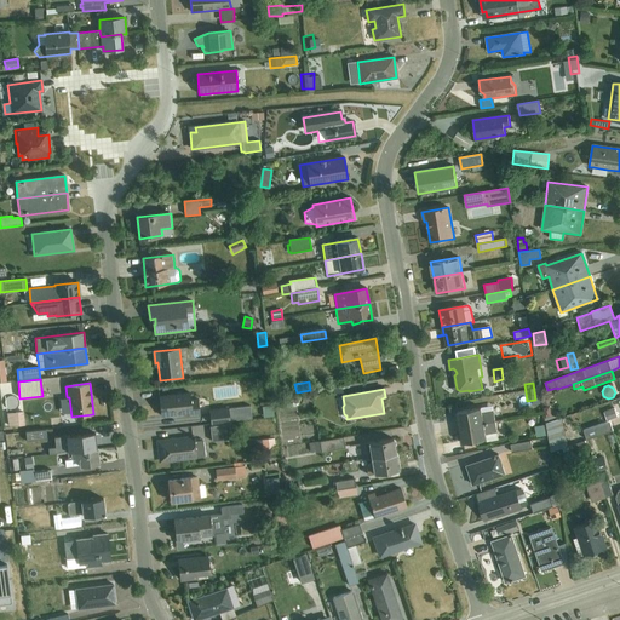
[(190,394),(159,397),(161,417),(189,413),(189,418),(200,417),(199,400),(191,401),(190,394)]
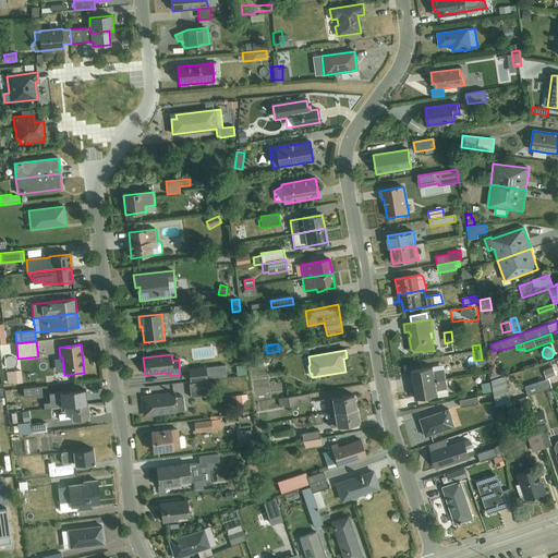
[(460,355),(450,356),(451,364),(461,363),(461,361),(464,361),(463,355),(460,355)]
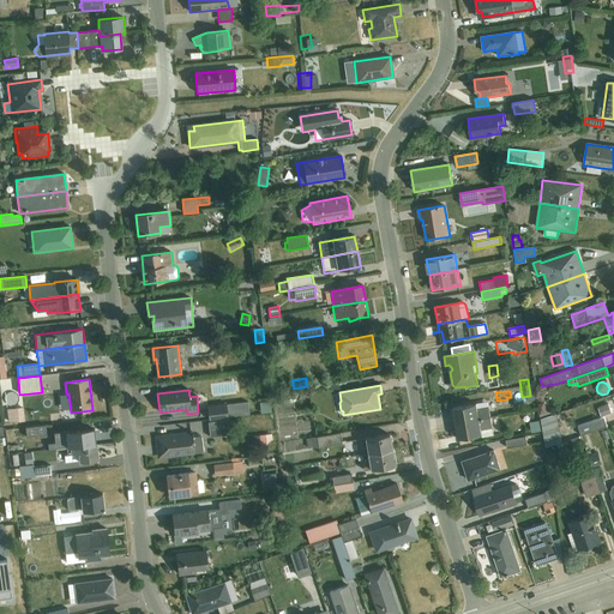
[(223,419),(228,419),(228,416),(250,414),(248,402),(208,407),(209,421),(223,419)]
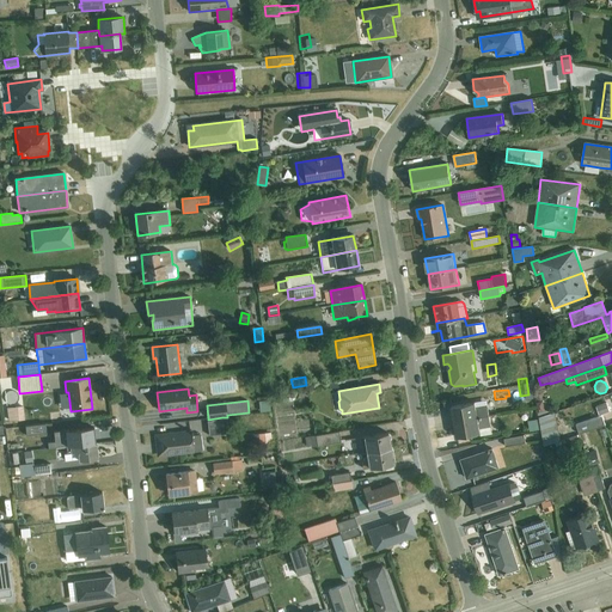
[(270,401),(259,402),(259,412),(271,411),(270,401)]
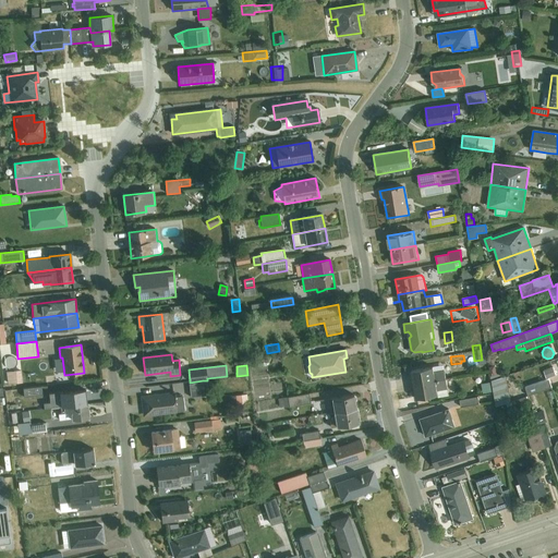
[(414,385),(446,379),(444,365),(412,371),(414,385)]
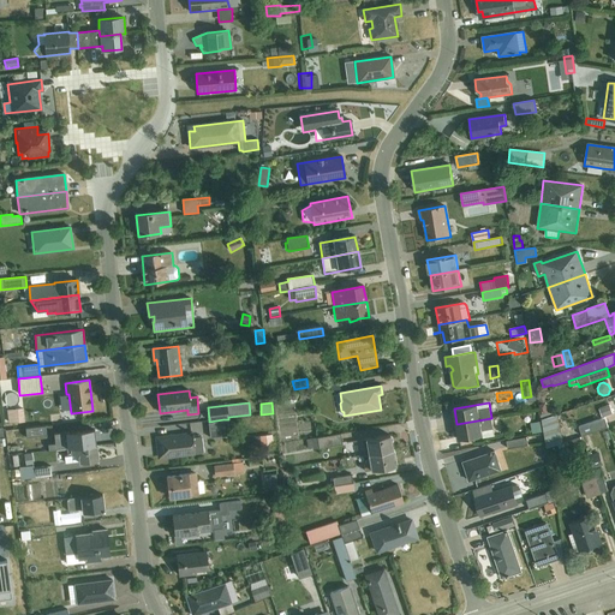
[(609,405),(599,408),(602,417),(613,413),(609,405)]
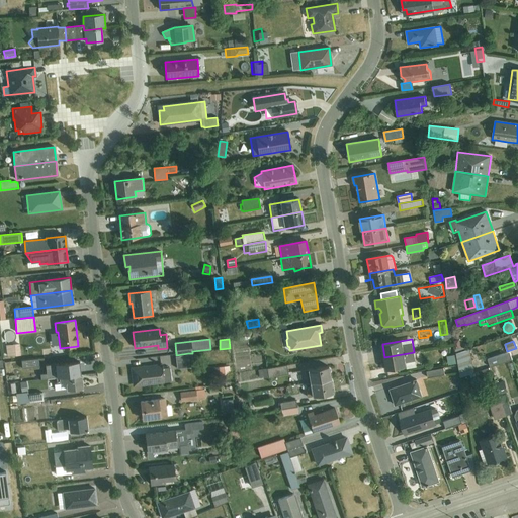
[(20,344),(6,345),(7,356),(21,355),(20,344)]
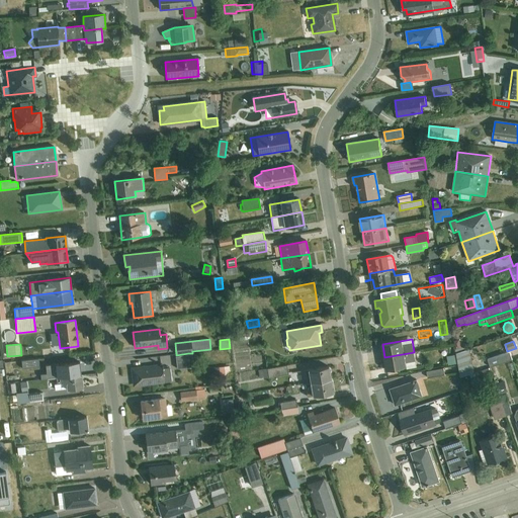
[(456,355),(458,364),(460,377),(464,375),(475,372),(469,349),(455,353),(456,355)]
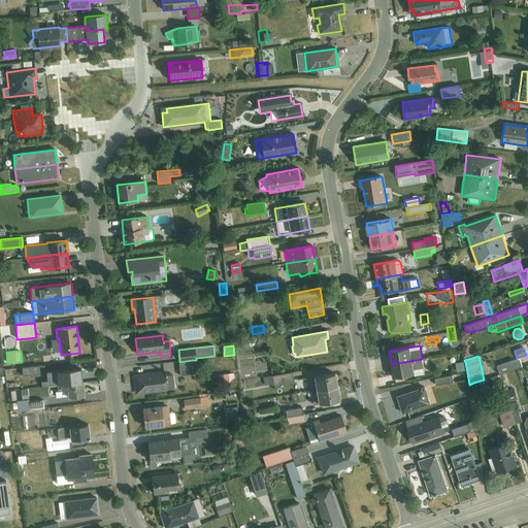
[(422,359),(392,364),(394,377),(415,374),(414,370),(424,368),(422,359)]
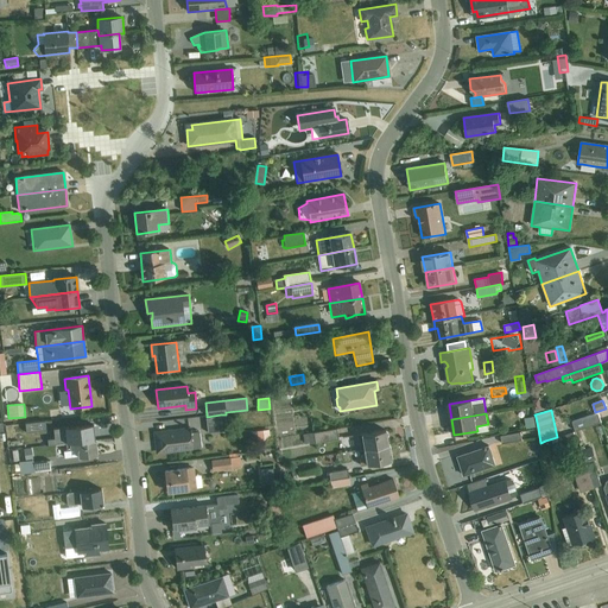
[(575,431),(582,429),(601,423),(597,413),(572,422),(575,431)]
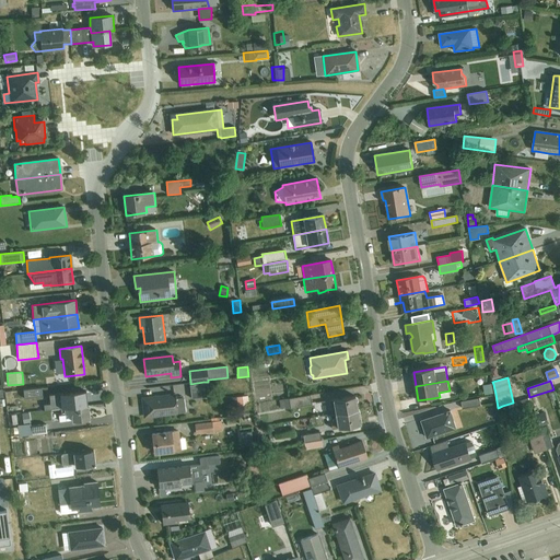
[(208,382),(203,382),(203,384),(190,385),(191,399),(210,397),(209,387),(213,387),(212,382),(209,383),(209,382),(208,382)]
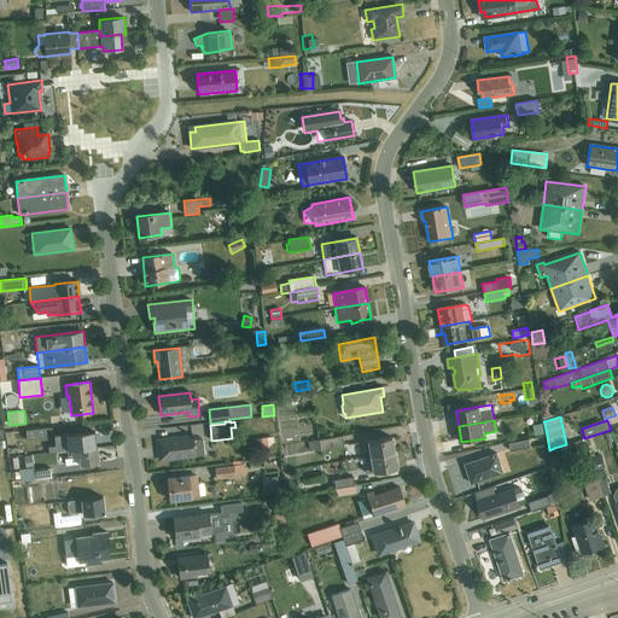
[(547,435),(544,424),(532,425),(535,437),(547,435)]
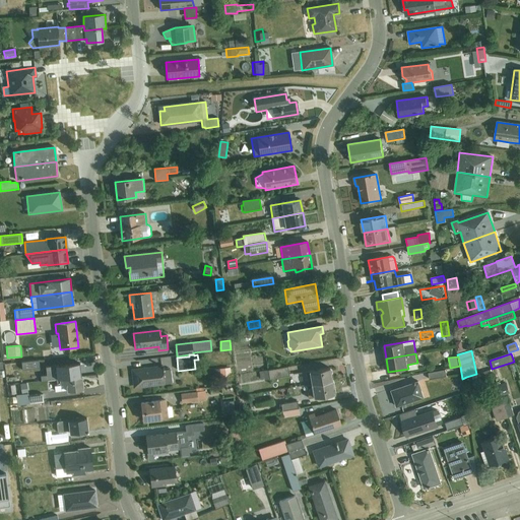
[(39,361),(21,363),(22,370),(40,368),(39,361)]
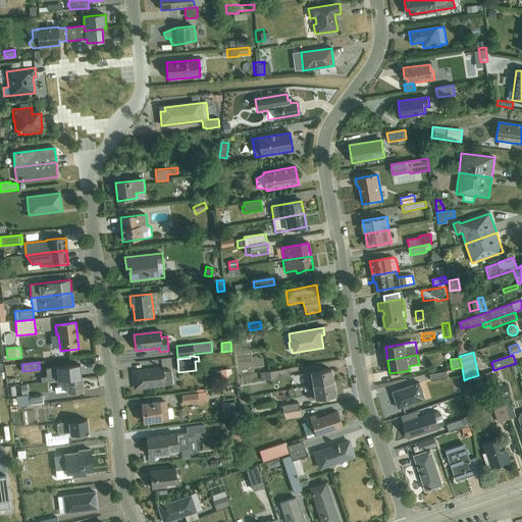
[(144,369),(132,371),(134,390),(147,389),(146,386),(172,383),(170,371),(163,371),(163,368),(144,371),(144,369)]
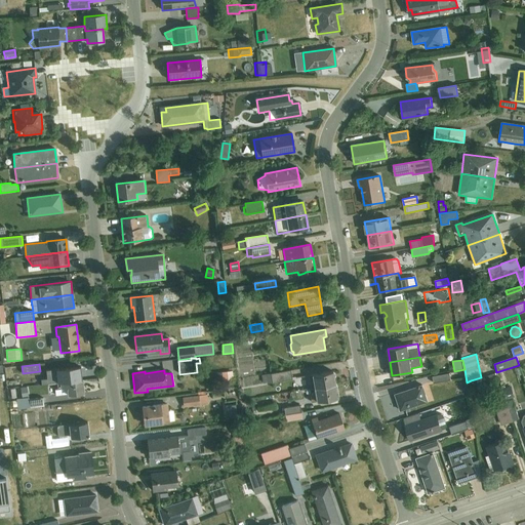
[(291,370),(261,375),(264,384),(268,382),(268,384),(292,379),(291,370)]
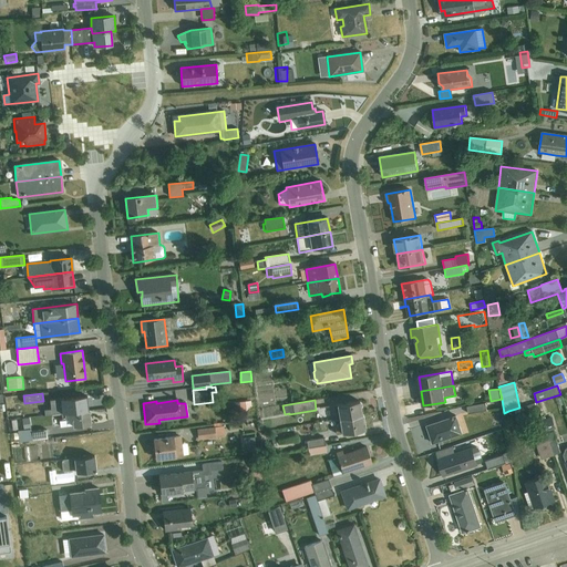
[(543,400),(536,402),(540,415),(547,413),(543,400)]
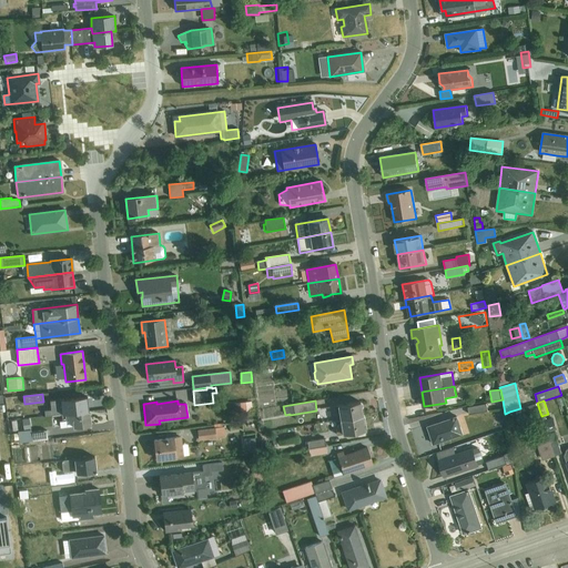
[(338,419),(363,416),(359,402),(334,406),(336,421),(338,419)]
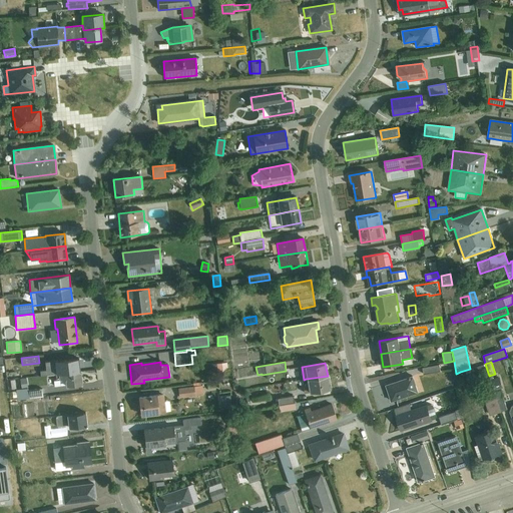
[(227,364),(207,366),(208,375),(217,374),(217,378),(225,377),(225,371),(229,371),(229,365),(227,365),(227,364)]
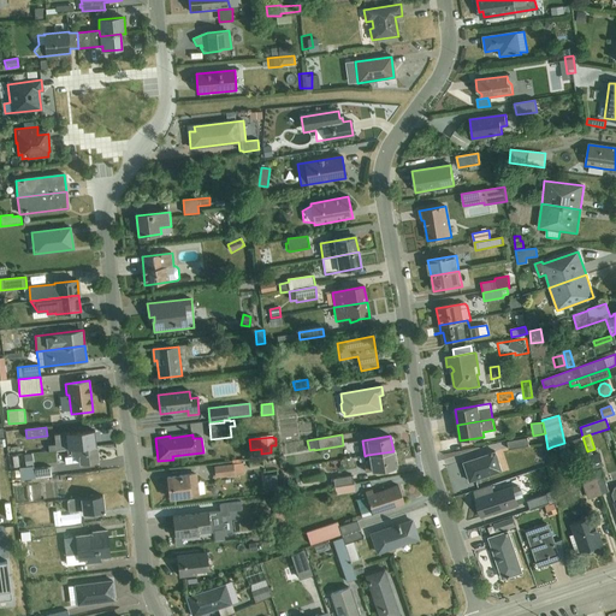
[(527,438),(507,442),(509,449),(528,445),(527,438)]
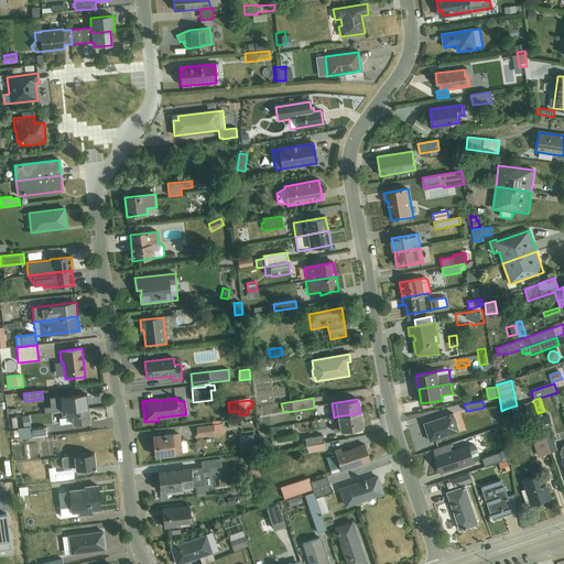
[(517,405),(506,409),(508,413),(532,405),(533,403),(533,401),(517,405)]
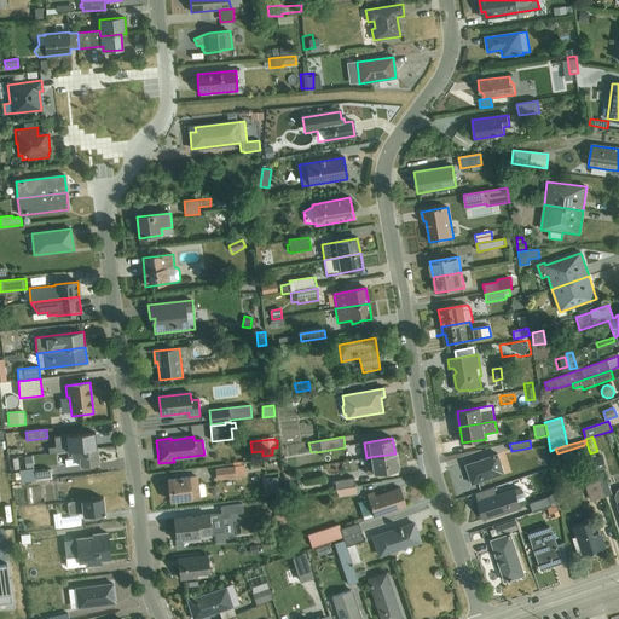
[(68,460),(65,460),(65,467),(98,464),(97,449),(67,451),(68,460)]
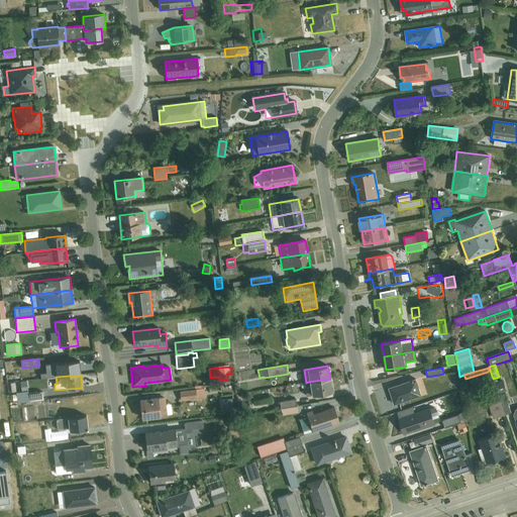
[(14,380),(16,389),(23,387),(20,378),(14,380)]
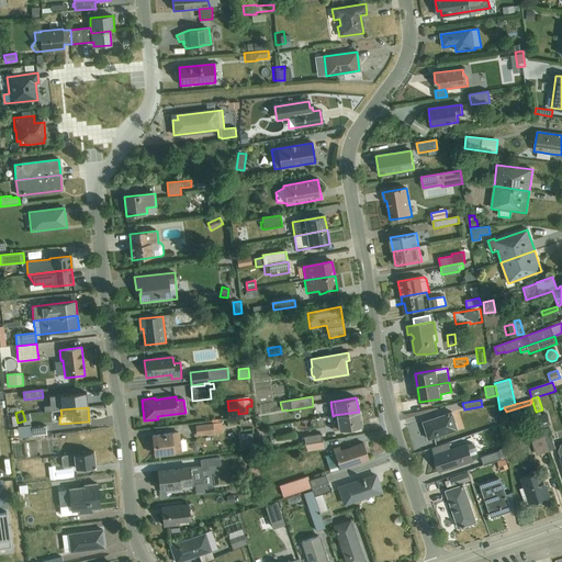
[(359,412),(335,415),(336,423),(333,424),(334,430),(361,426),(359,412)]
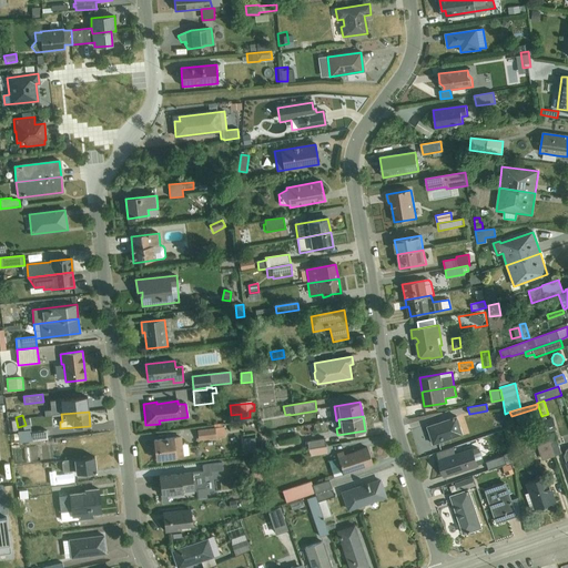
[(457,417),(427,427),(433,445),(463,435),(457,417)]
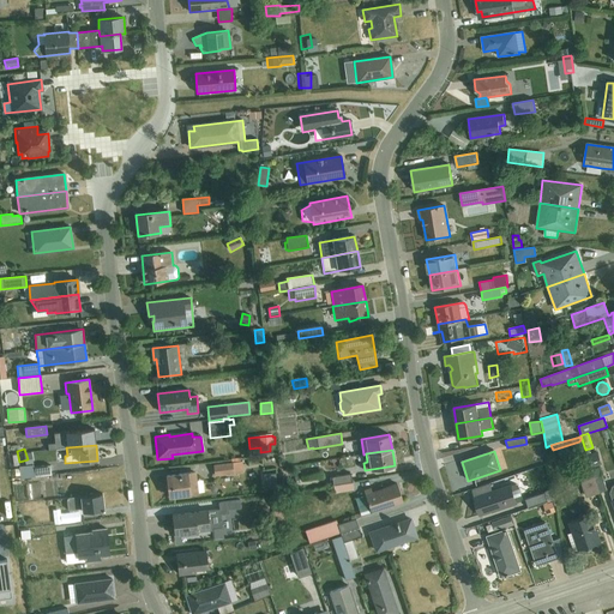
[(589,462),(591,468),(602,464),(597,452),(588,456),(589,462)]
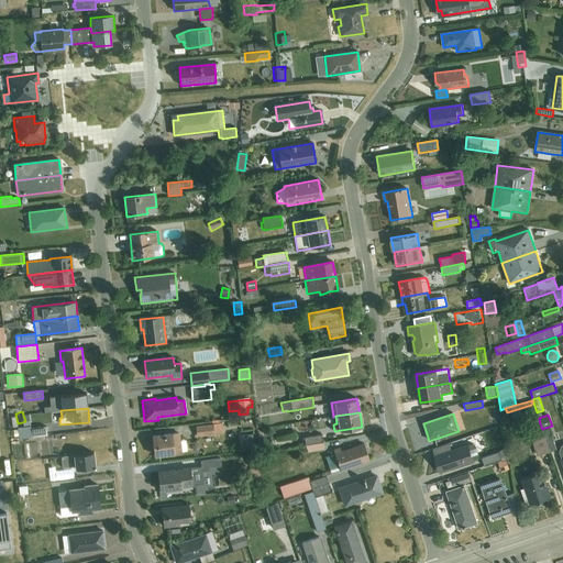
[(213,424),(196,427),(197,437),(223,433),(222,423),(220,423),(220,420),(212,421),(213,424)]
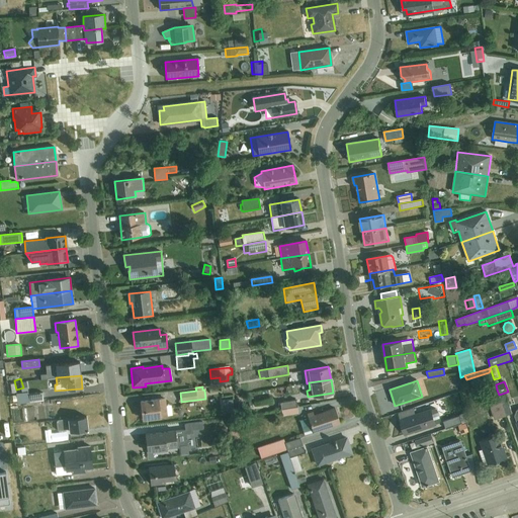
[(499,395),(497,390),(492,391),(494,398),(489,400),(491,406),(490,406),(495,420),(506,416),(500,397),(499,395)]
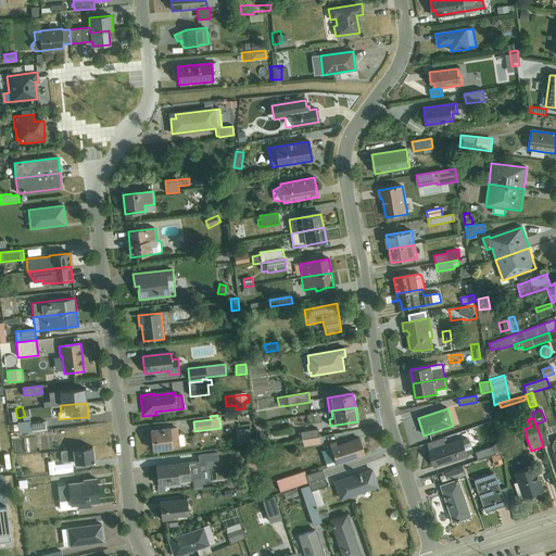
[(30,421),(17,422),(19,433),(47,430),(46,421),(30,424),(30,421)]
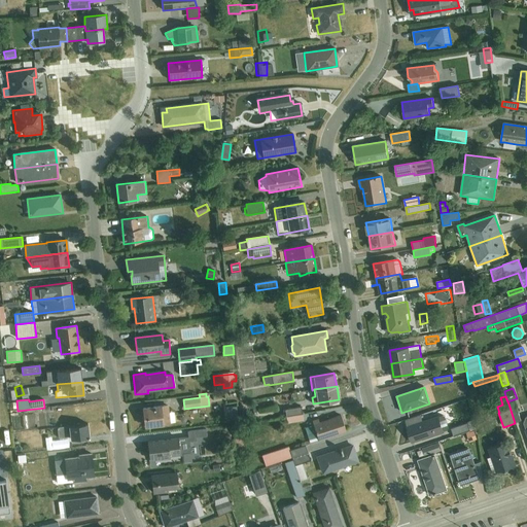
[(508,403),(515,423),(521,421),(515,401),(508,403)]
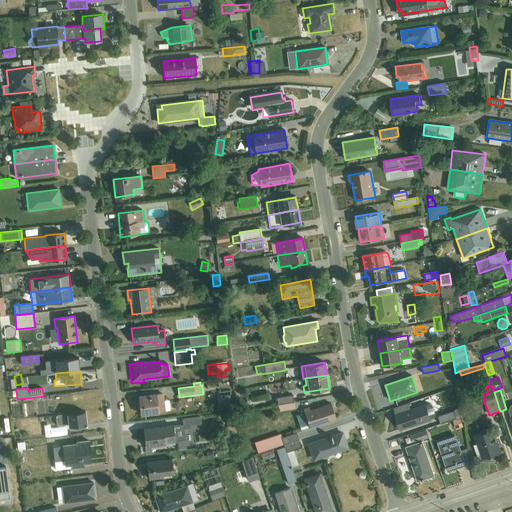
[(140,403),(141,414),(166,411),(164,394),(139,397),(140,403)]
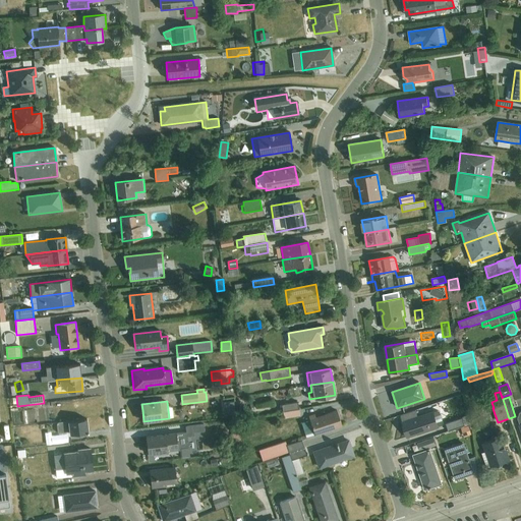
[(233,402),(224,403),(225,415),(235,414),(233,402)]
